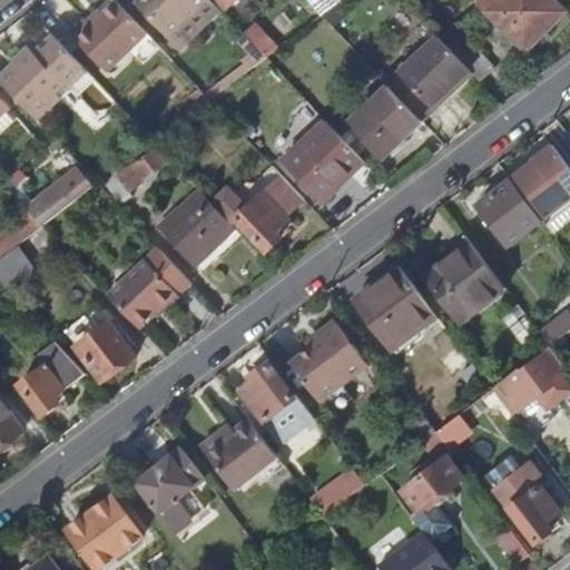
[(146,0),(140,7),(173,39),(213,1),(210,0),(146,0)]
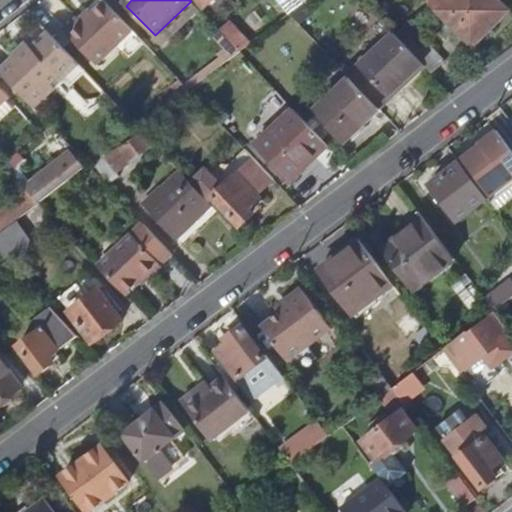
[(196,0),(205,8),(213,0),(196,0)]
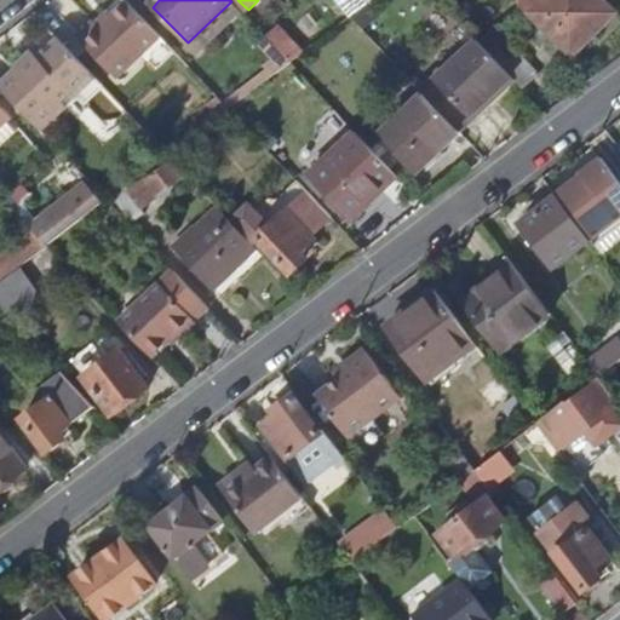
[(523,0),(520,5),(573,58),(615,15),(601,0),(523,0)]
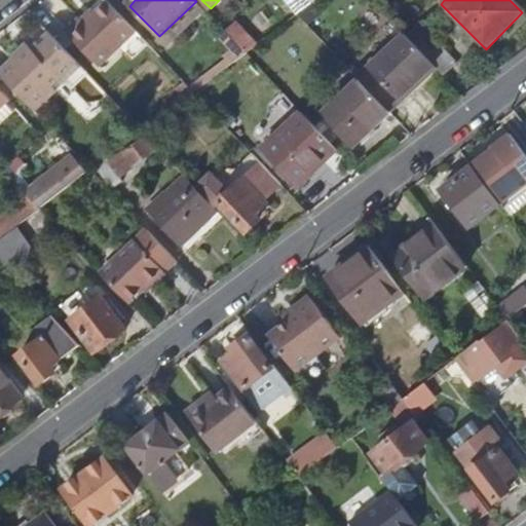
[(86,26),(72,40),(106,74),(143,38),(116,9),(92,32),(86,26)]
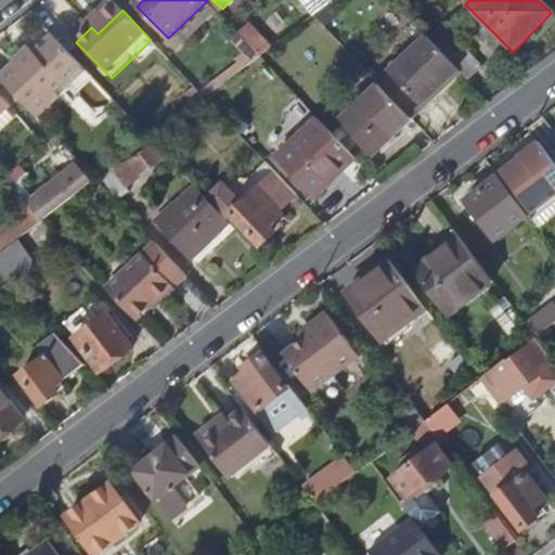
[(240,35),(250,47),(260,57),(272,48),(250,25),(240,35)]
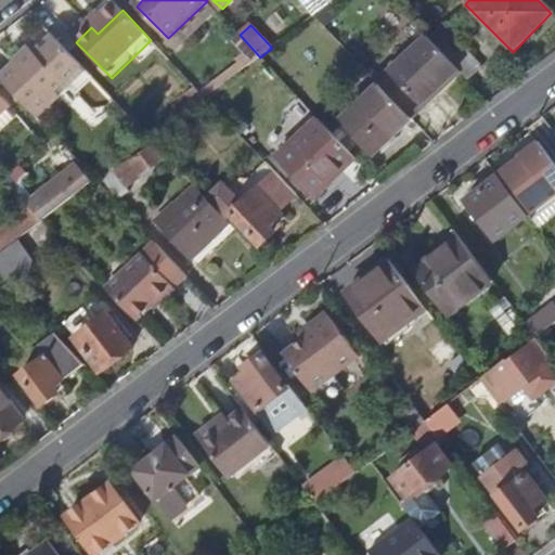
[(443,25),(430,38),(438,46),(451,33),(443,25)]
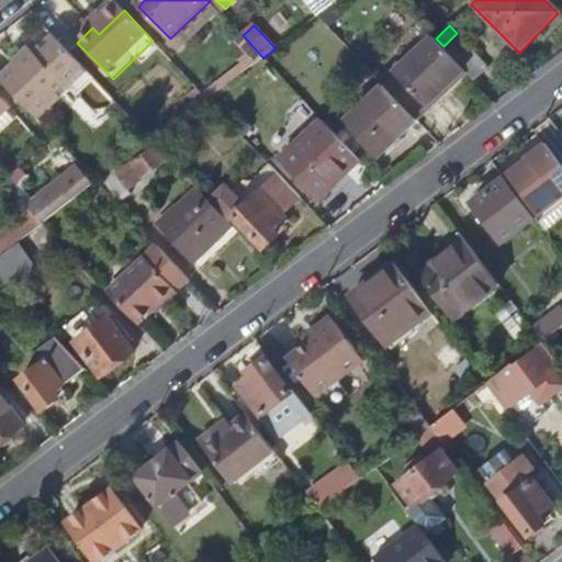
[(444,46),(464,69),(469,72),(475,80),(490,67),(457,33),(444,46)]
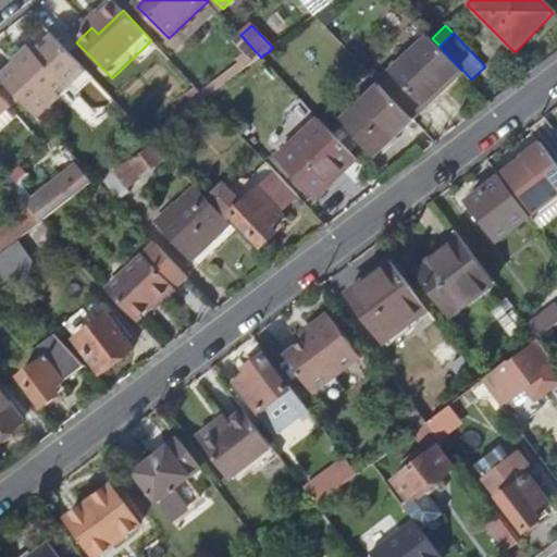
[(429,34),(379,81),(382,84),(413,118),(443,91),(440,88),(460,69),(440,46),(432,38),(429,34)]
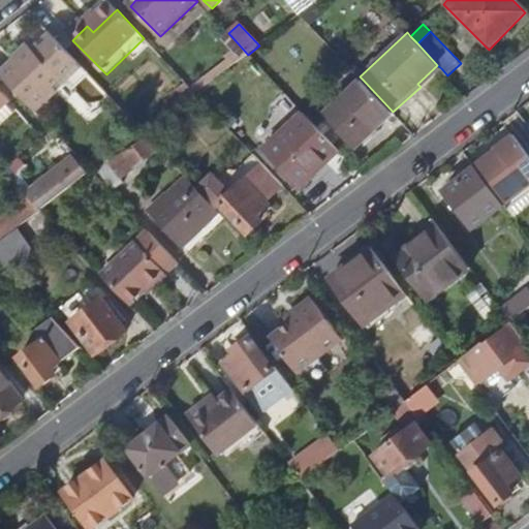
[(13,60),(0,72),(0,73),(36,112),(58,92),(63,97),(88,74),(50,35),(19,64),(13,60)]
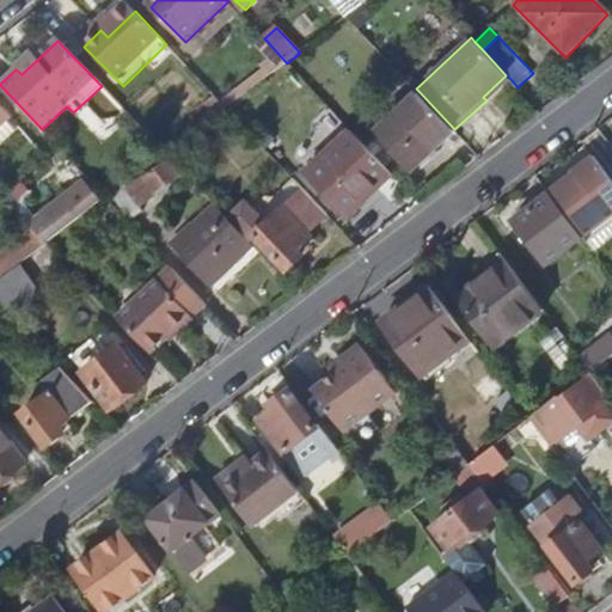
[(276,51),(238,81),(248,92),(287,63),(276,51)]
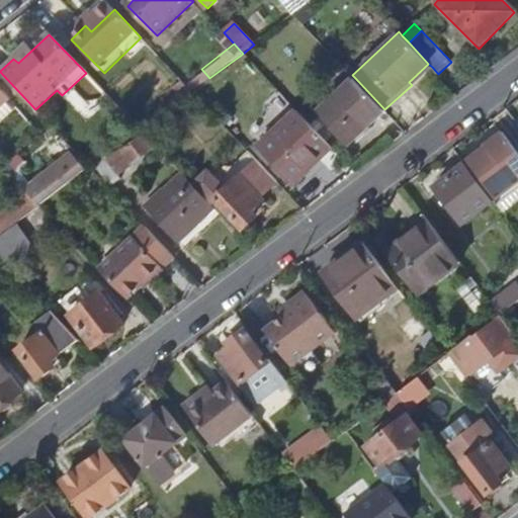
[(355,78),(319,112),(348,144),(384,109),(355,78)]
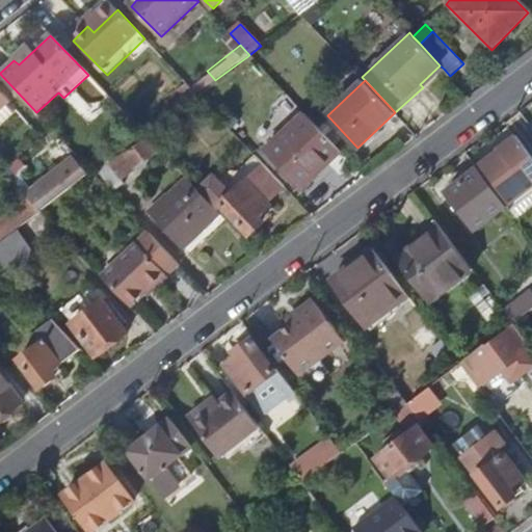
[(0,91),(0,112),(7,105),(10,103),(0,91)]
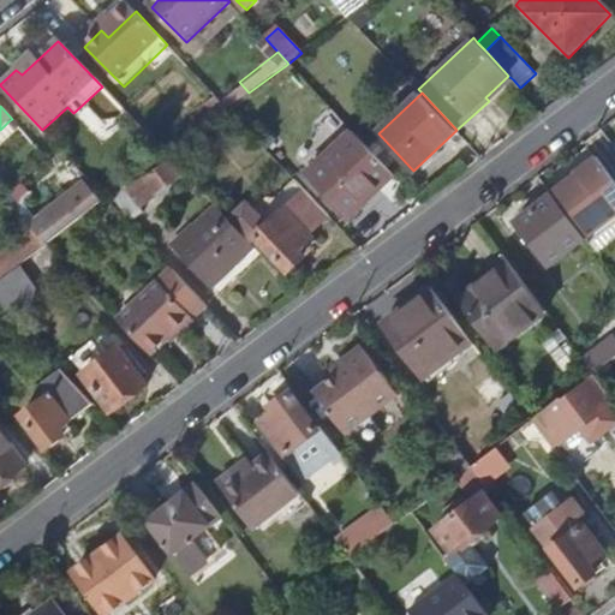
[(9,121),(0,130),(0,148),(3,151),(21,133),(9,121)]
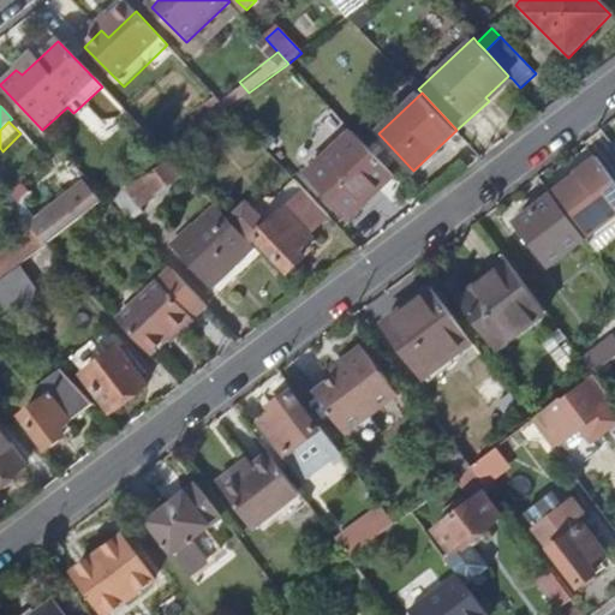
[(311,177),(350,216),(381,189),(382,190),(396,177),(357,135),(311,177)]
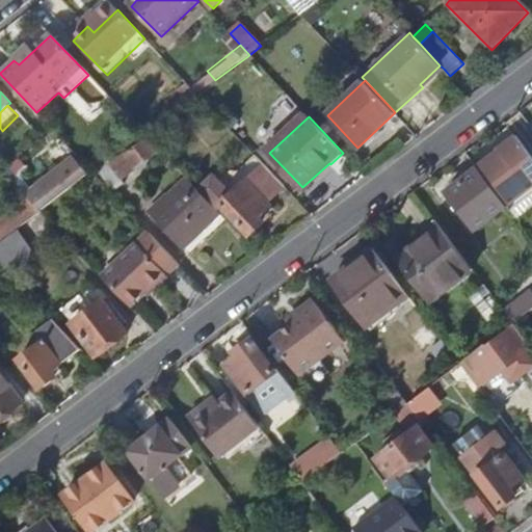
[(504,154),(482,170),(490,181),(497,189),(508,204),(531,185),(531,155),(517,136),(500,149),(504,154)]
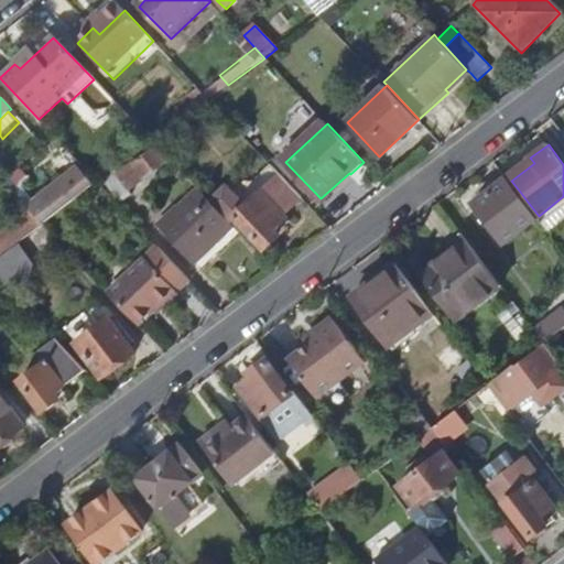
[(154,147),(132,166),(143,179),(165,159),(154,147)]
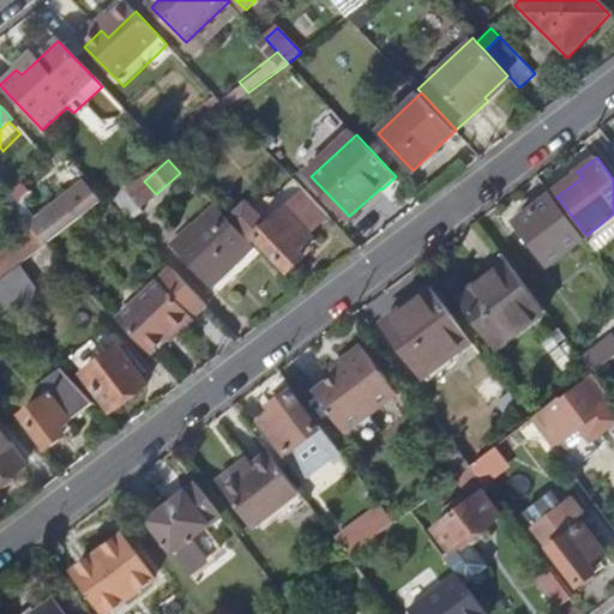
[(86,180),(40,224),(34,220),(28,224),(34,230),(46,242),(103,199),(86,180)]
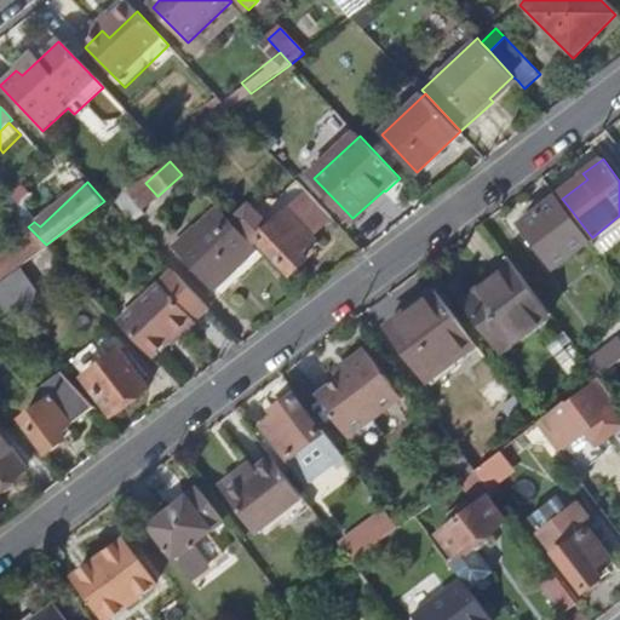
[(113,200),(131,220),(158,196),(145,183),(130,194),(127,190),(113,200)]
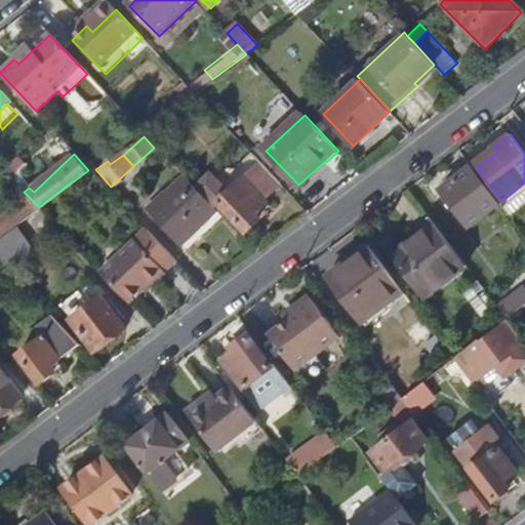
[(443,190),(470,225),(501,201),(490,187),(484,178),(476,168),(475,166),(443,190)]
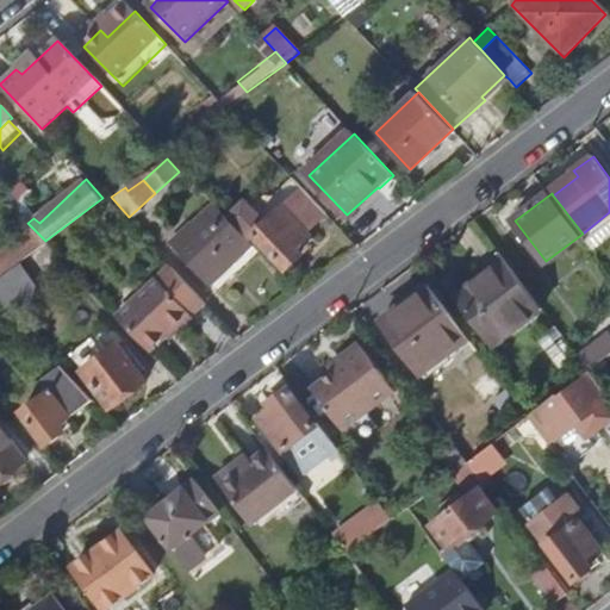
[(312,235),(285,206),(274,195),(266,195),(253,209),(246,201),(228,218),(249,240),(254,235),(288,271),(304,255),(299,249),(312,235)]
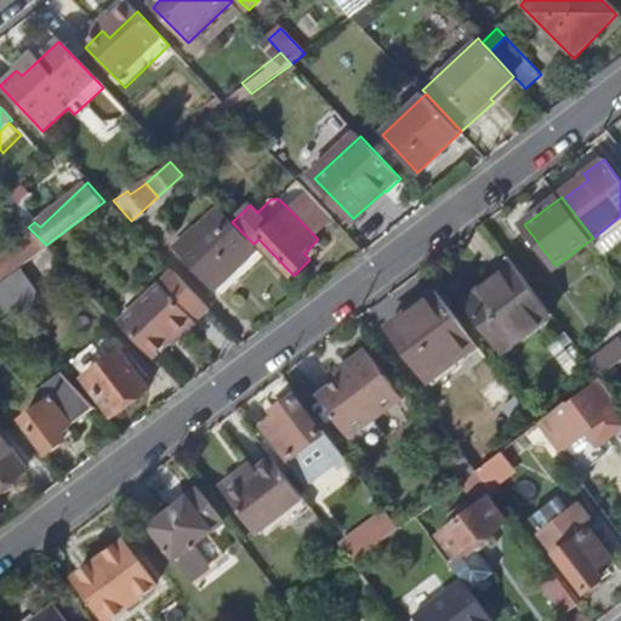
[(176,250),(215,291),(258,249),(254,244),(232,222),(220,209),(176,250)]
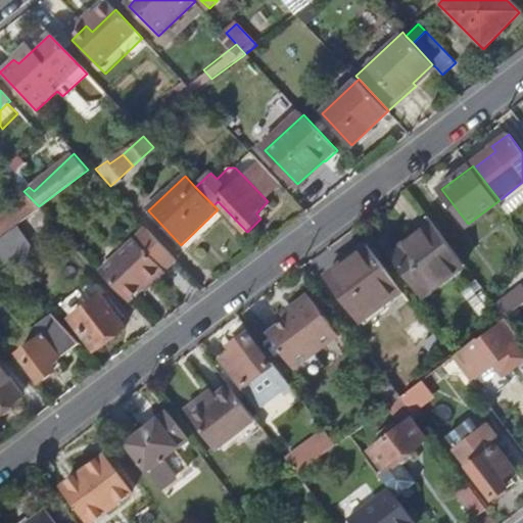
[(29,196),(0,218),(0,238),(14,228),(40,208),(39,206),(29,196)]
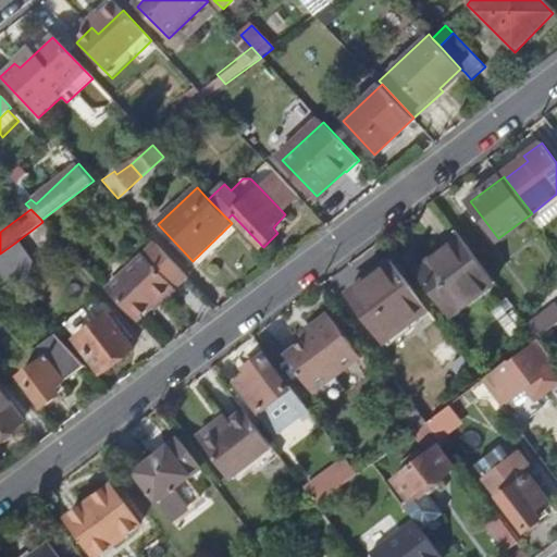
[(418,268),(452,313),(495,281),(461,236),(418,268)]
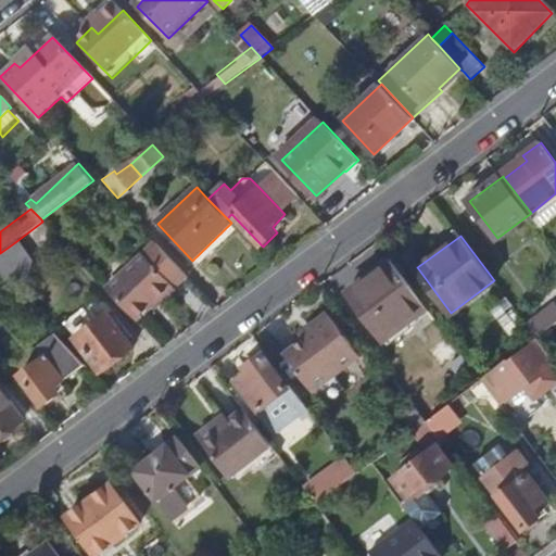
[(0,276),(9,286),(34,265),(15,242),(0,253),(0,276)]
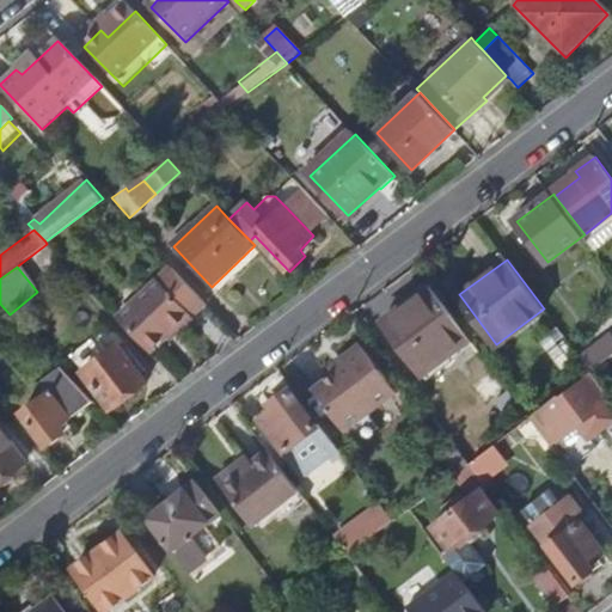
[(173,267),(120,319),(152,352),(191,314),(195,317),(209,304),(173,267)]
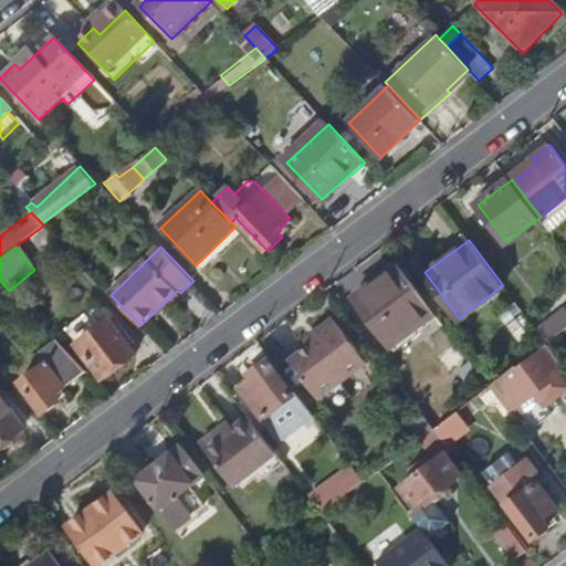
[(355,300),(395,352),(439,317),(400,265),(355,300)]
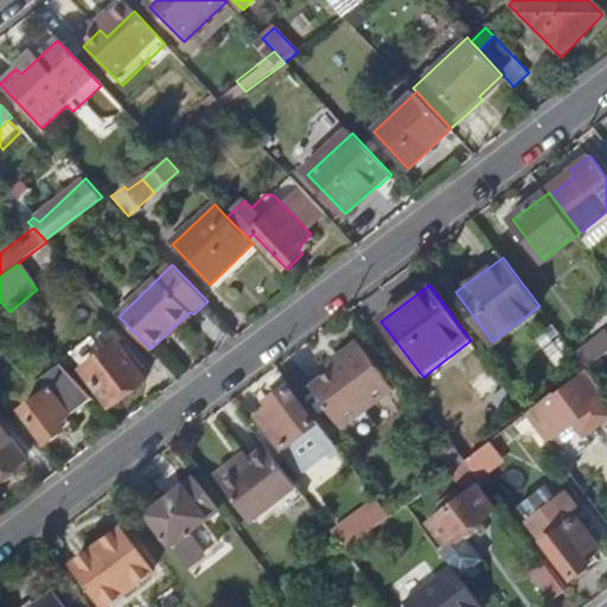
[(606,330),(595,339),(606,355),(606,353),(606,330)]
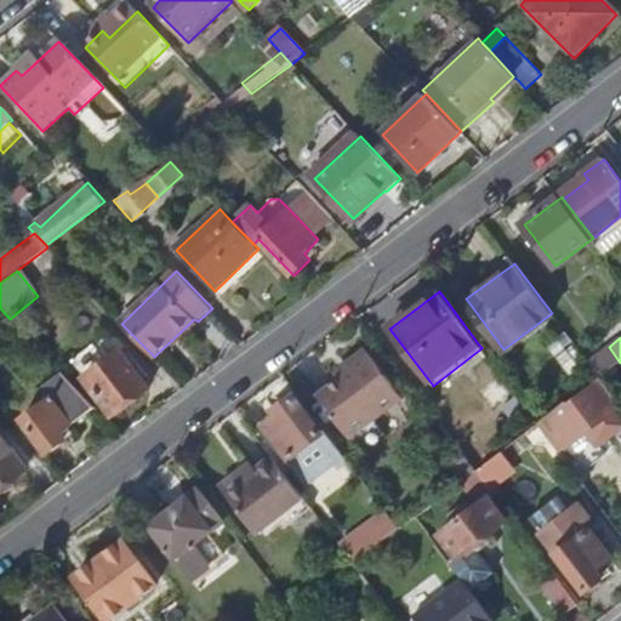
[(609,347),(590,363),(600,377),(620,363),(609,347)]
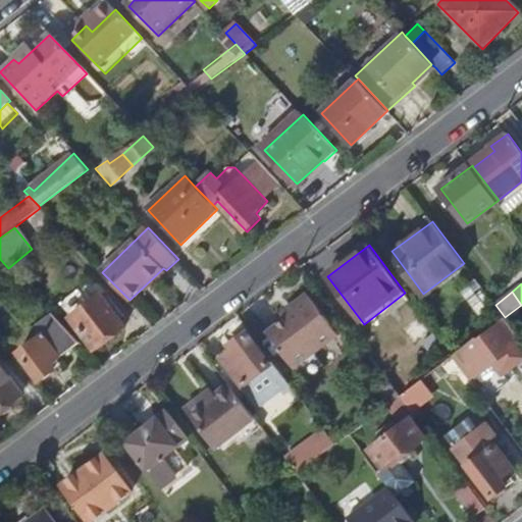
[(295,369),(341,334),(310,294),(294,307),(297,312),(268,333),(295,369)]
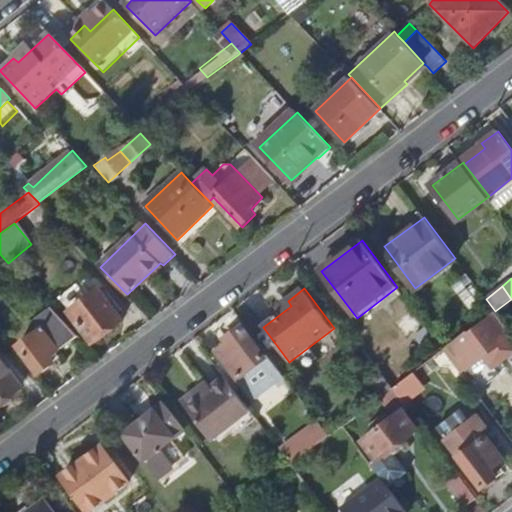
[(74,316),(95,344),(124,322),(112,306),(107,298),(104,295),(74,316)]
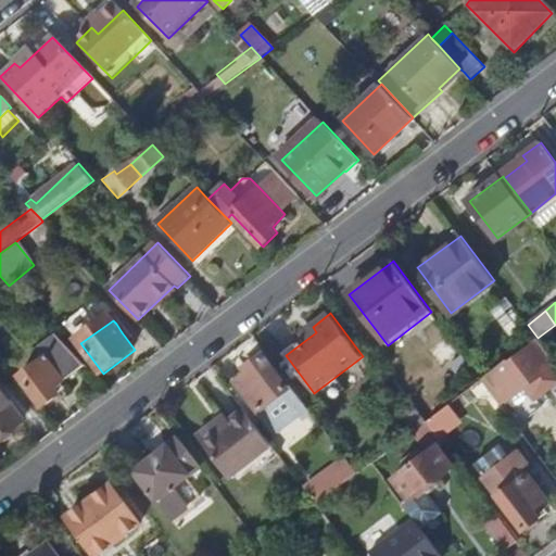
[(116,324),(122,332),(127,328),(122,320),(116,324)]
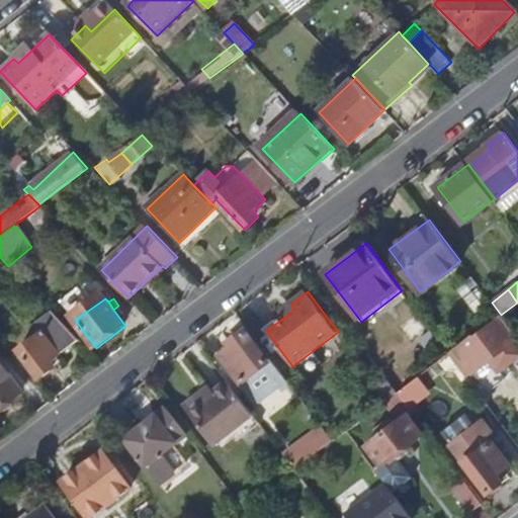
[(517,349),(495,319),(455,349),(471,370),(494,354),(503,366),(517,354),(517,349)]
